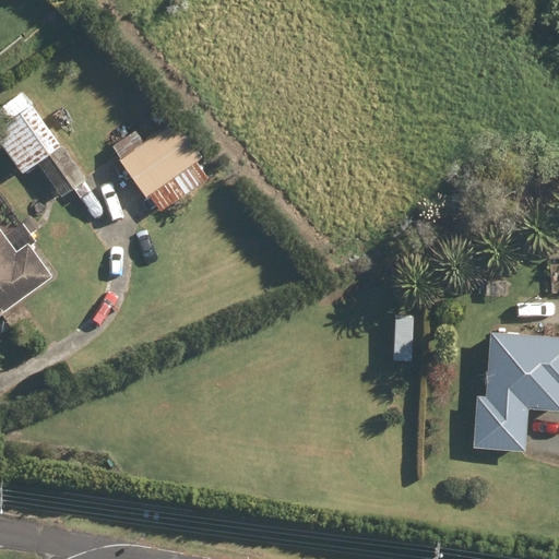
[(36,162),(60,195),(85,178),(61,144),(58,146),(20,92),(0,106),(0,117),(3,122),(0,125),(0,142),(21,173),(36,162)]
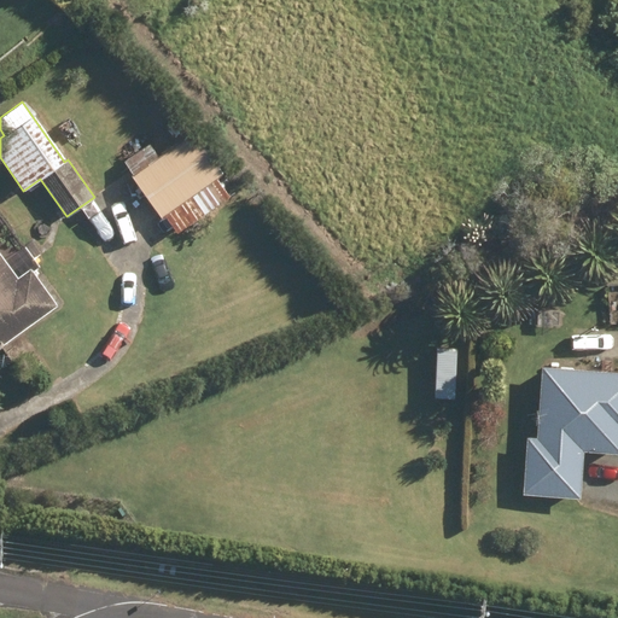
[(168,211),(180,231),(228,197),(216,178),(222,174),(194,134),(158,158),(150,145),(126,162),(134,175),(132,176),(159,217),(168,211)]
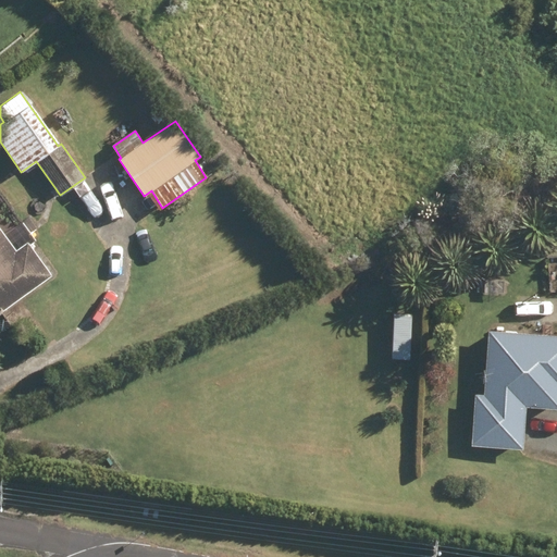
[(0,311),(50,275),(27,244),(34,238),(22,222),(3,235),(0,230),(0,311)]
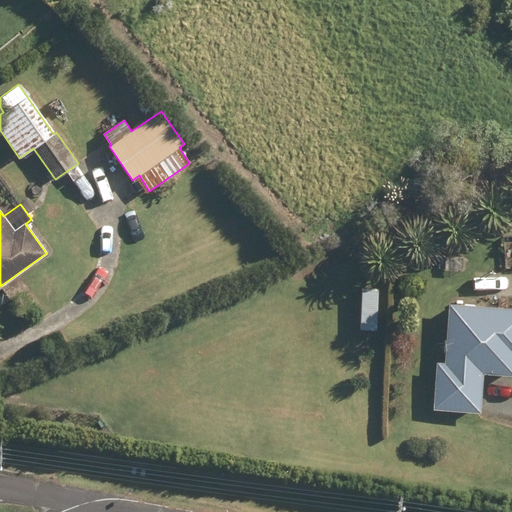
[(380,287),(363,286),(362,325),(379,327),(380,287)]
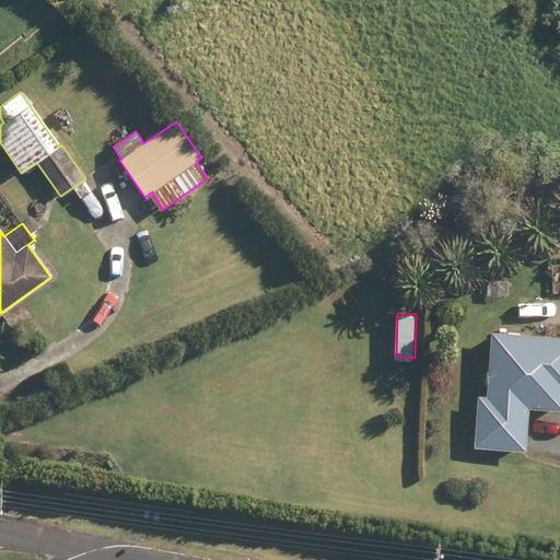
[(474,448),(524,452),(527,408),(559,410),(559,337),(490,333),(486,397),(477,396),(474,448)]
